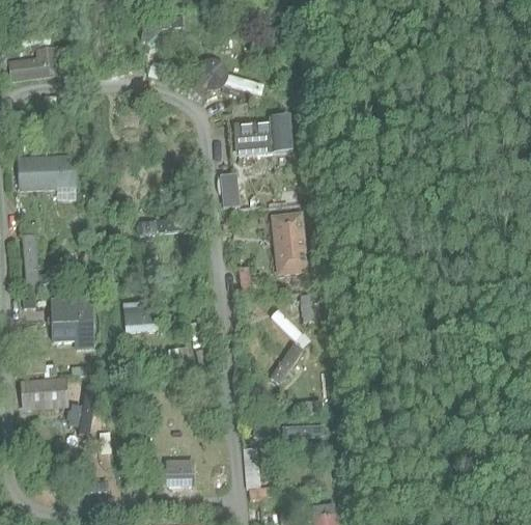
[(148,33),(186,31),(185,14),(147,16),(148,33)]
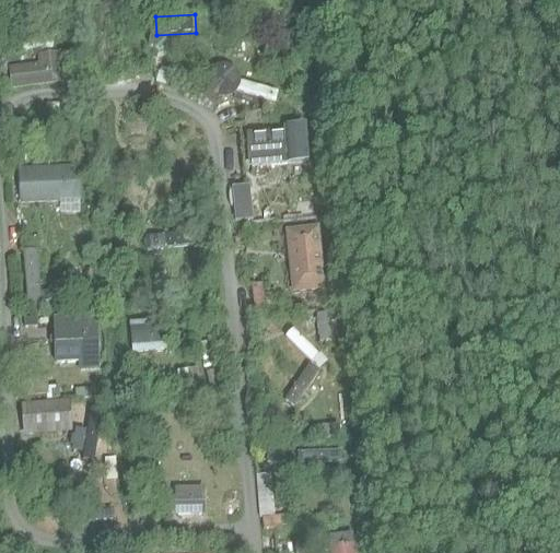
[(37,62),(6,65),(7,81),(61,77),(58,45),(36,47),(37,62)]
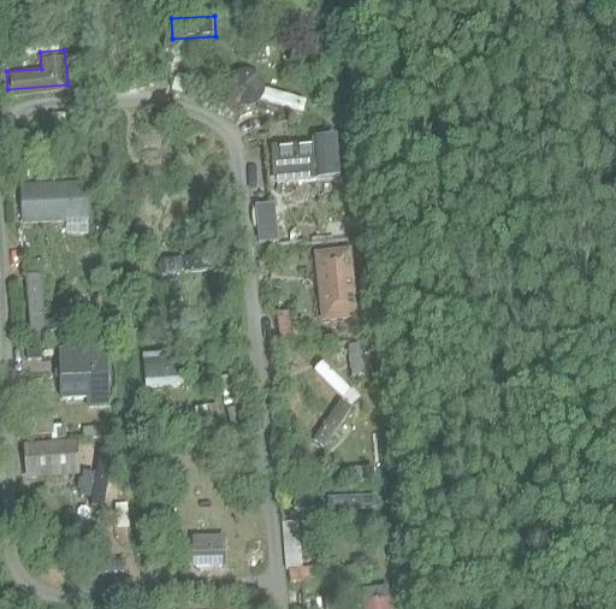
[(309,94),(261,88),(260,98),(308,105),(309,94)]
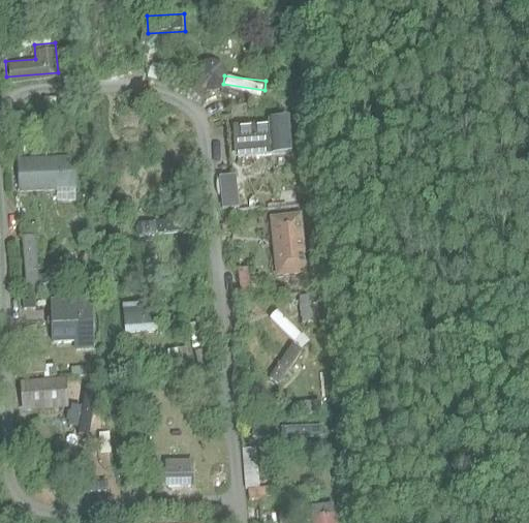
[(227,99),(216,100),(217,112),(228,111),(227,99)]
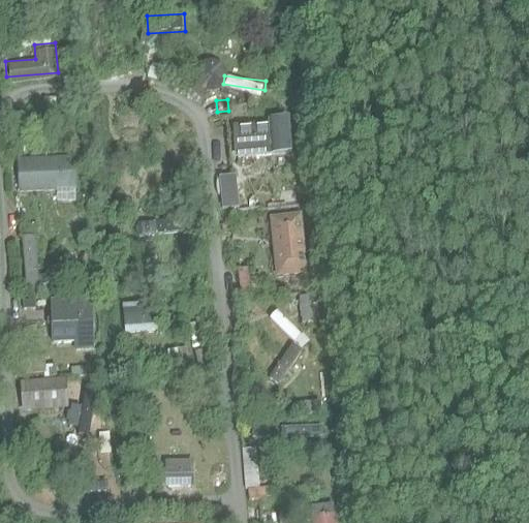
[(250,101),(232,103),(234,112),(250,110),(250,101)]
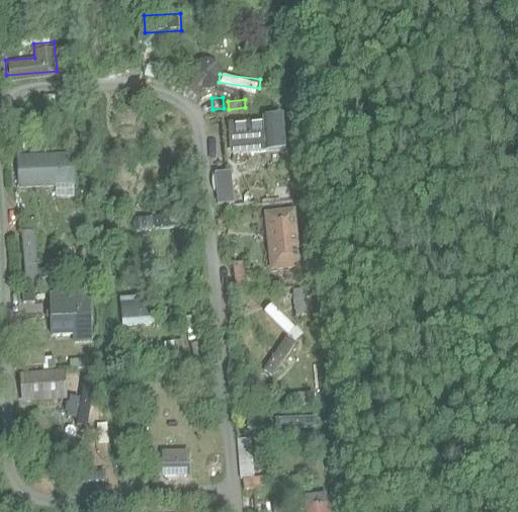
[(258,117),(227,120),(230,154),(261,151),(258,117)]
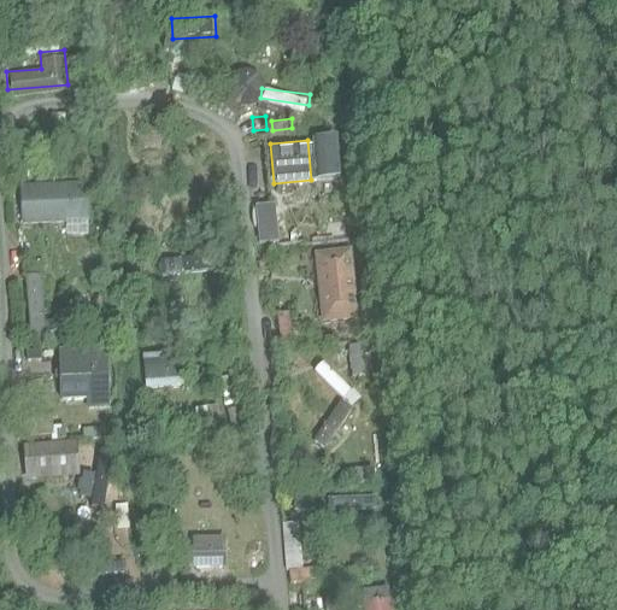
[(87,177),(21,180),(22,221),(88,218),(87,177)]
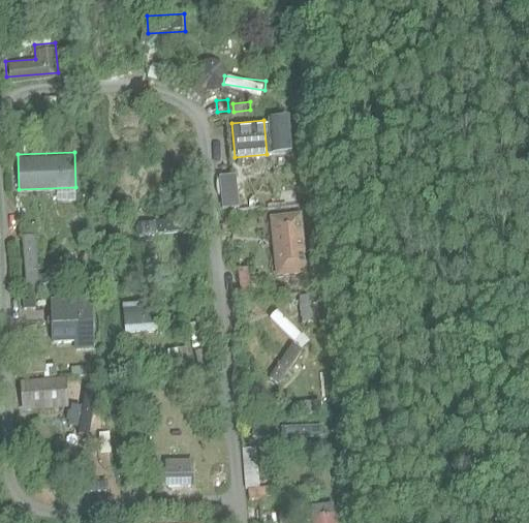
[(235,172),(218,174),(221,206),(238,204),(235,172)]
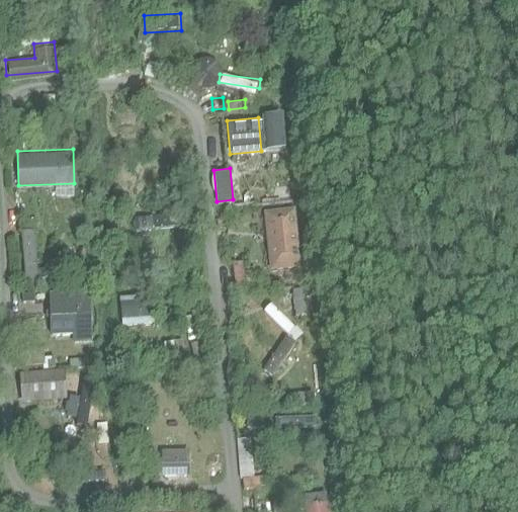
[(290,206),(260,209),(266,268),(296,265),(290,206)]
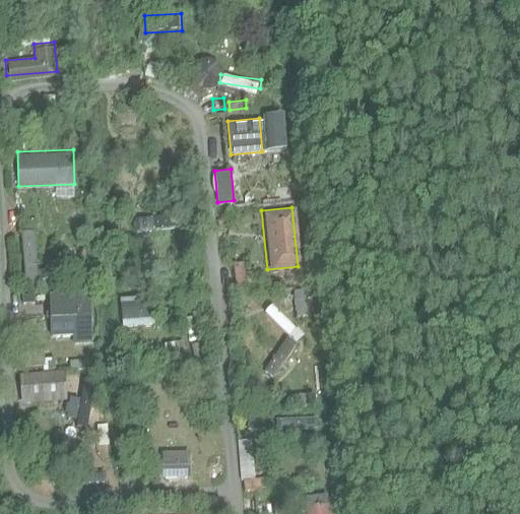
[(178,221),(176,211),(139,216),(140,227),(178,221)]
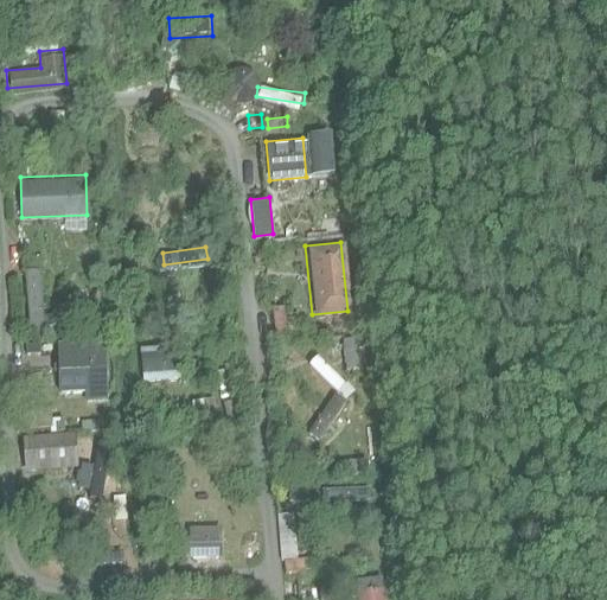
[(40,268),(25,268),(27,320),(43,320),(40,268)]
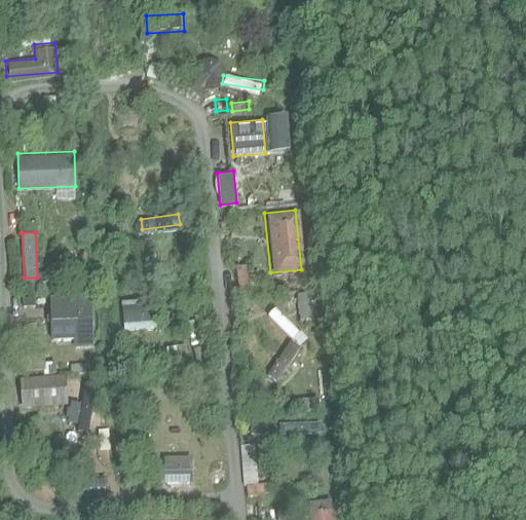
[(249,264),(238,264),(239,290),(250,290),(249,264)]
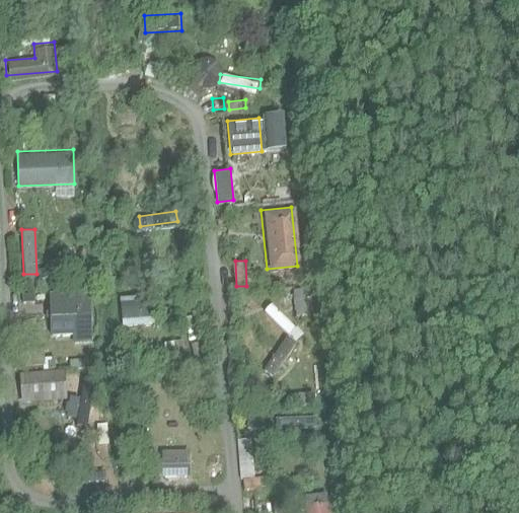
[(287,287),(286,306),(307,307),(308,288),(287,287)]
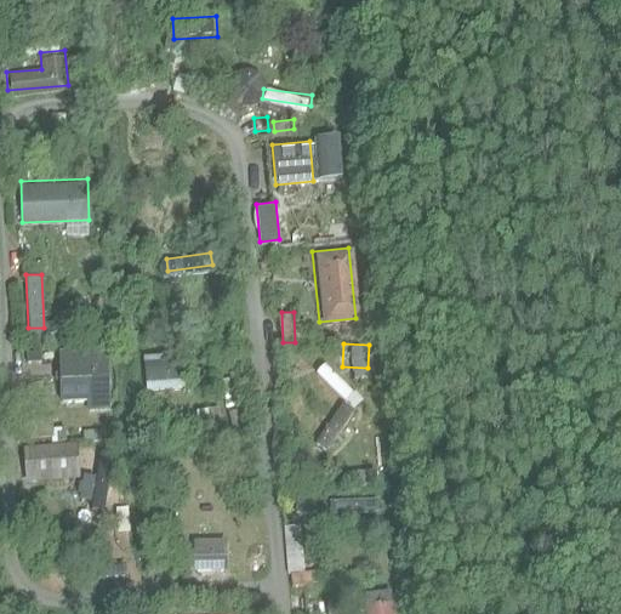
[(107,404),(104,348),(58,351),(60,397),(86,396),(87,405),(107,404)]
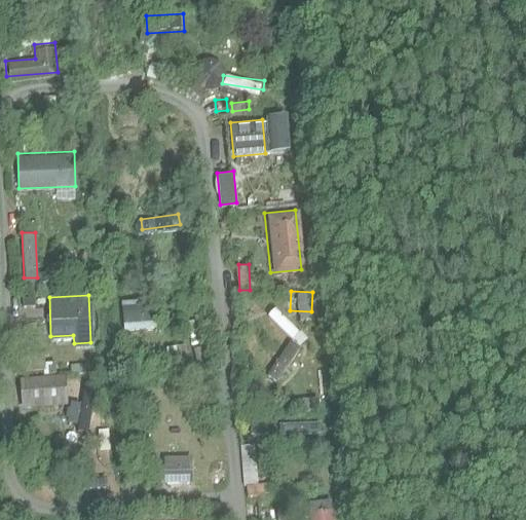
[(155,297),(121,296),(121,308),(155,308),(155,297)]
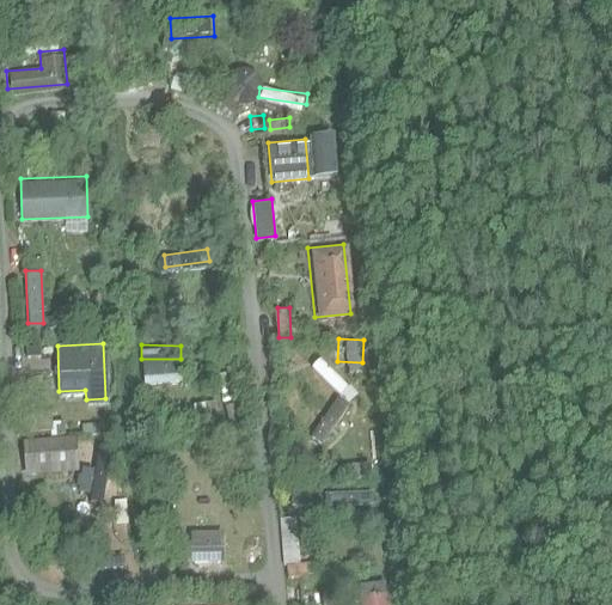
[(320,356),(311,367),(348,401),(357,389),(320,356)]
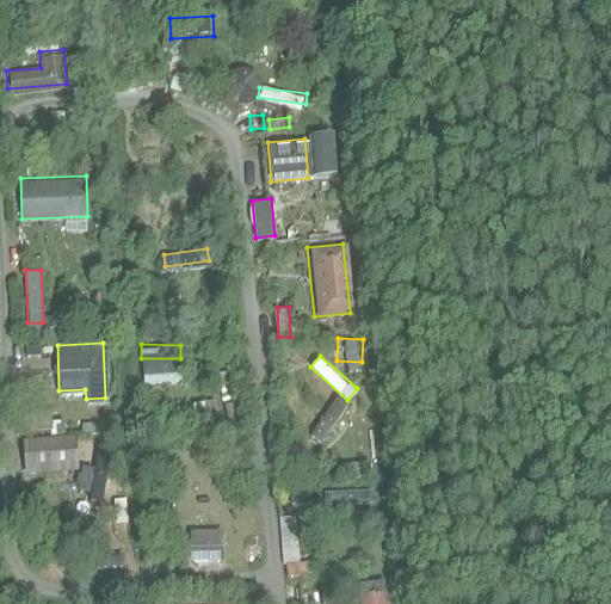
[(184,365),(146,367),(146,381),(184,380),(184,365)]
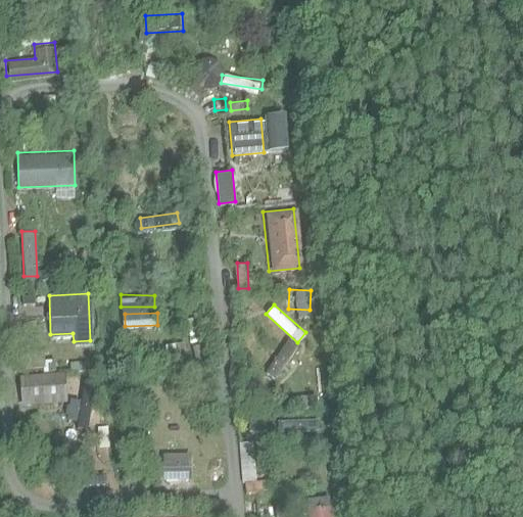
[(184,340),(164,341),(167,360),(186,358),(184,340)]
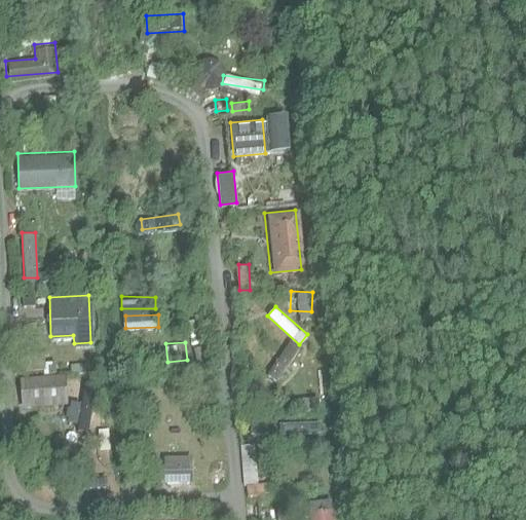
[(289,342),(266,376),(274,381),(297,347),(289,342)]
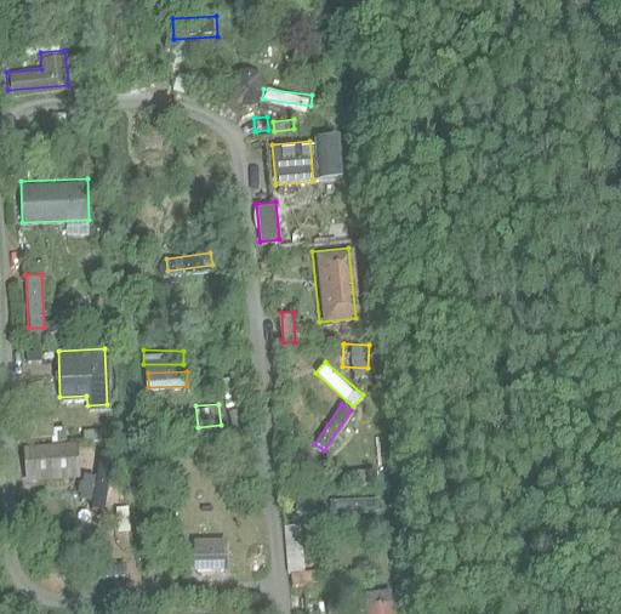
[(73,442),(24,445),(27,479),(77,476),(73,442)]
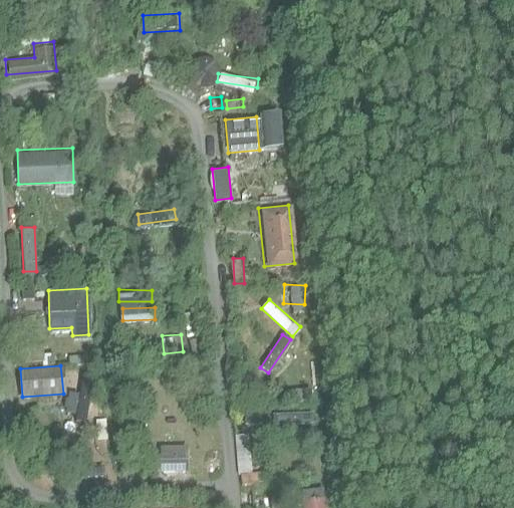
[(93,372),(82,371),(80,396),(90,397),(93,372)]
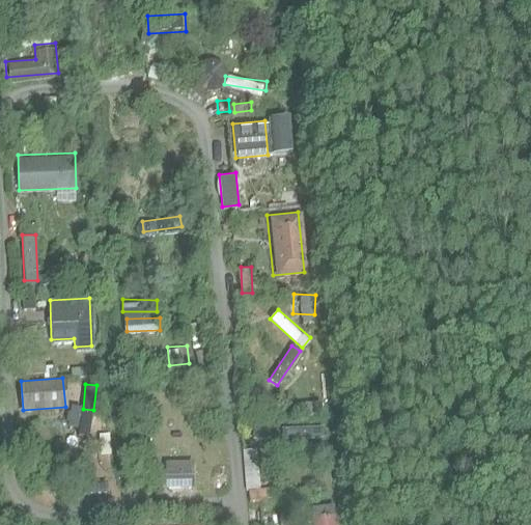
[(292,431),(326,432),(326,398),(308,398),(307,422),(292,422),(292,431)]
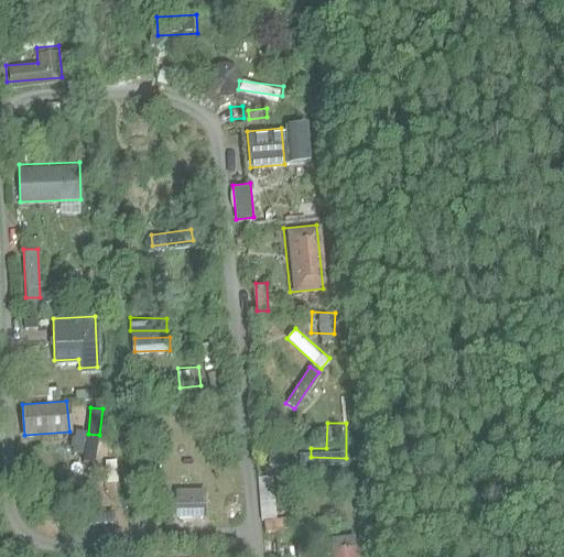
[(88,437),(85,458),(95,459),(97,438),(88,437)]
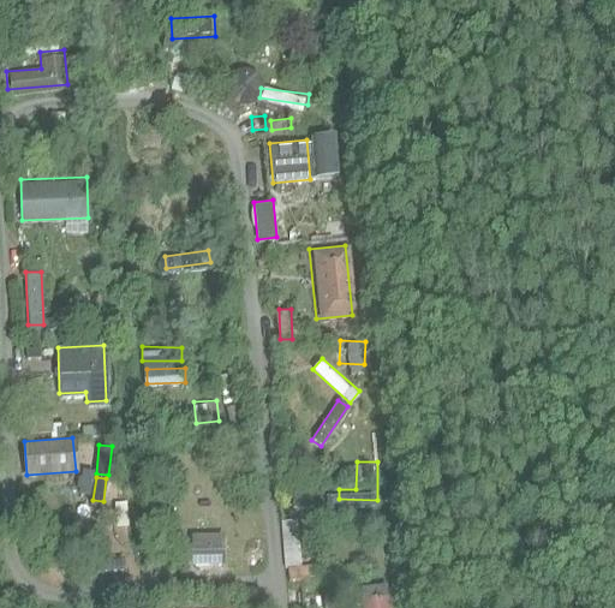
[(322,560),(306,561),(304,513),(287,514),(291,572),(322,570),(322,560)]
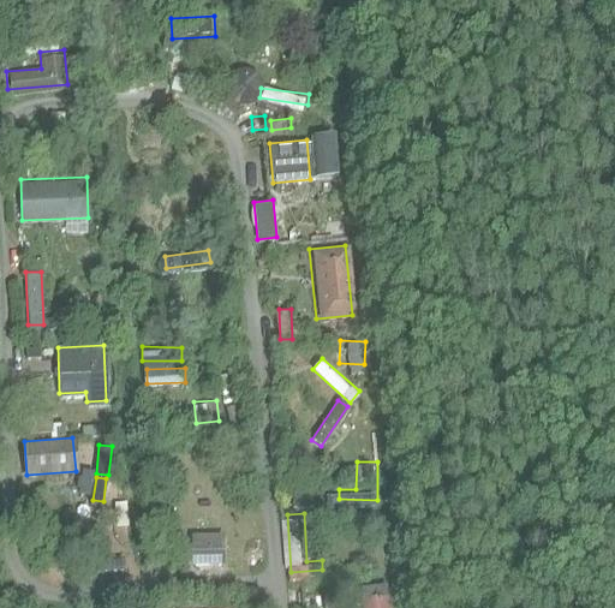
[(225,532),(190,532),(190,561),(225,560),(225,532)]
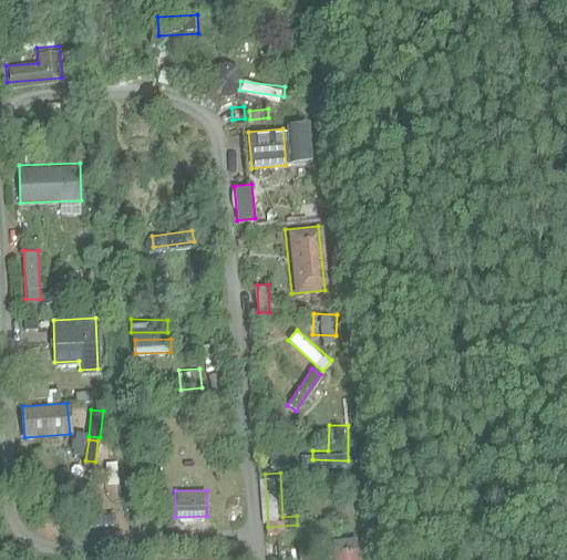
[(364,559),(364,545),(339,546),(340,559),(364,559)]
